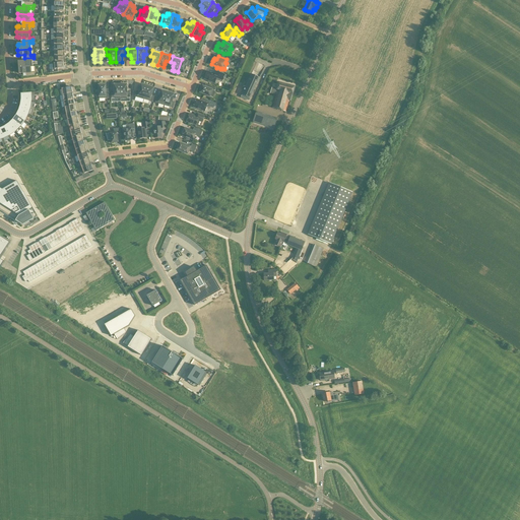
[(33,66),(33,61),(34,60),(34,58),(24,58),(24,61),(19,62),(18,62),(18,67),(31,66),(33,66)]
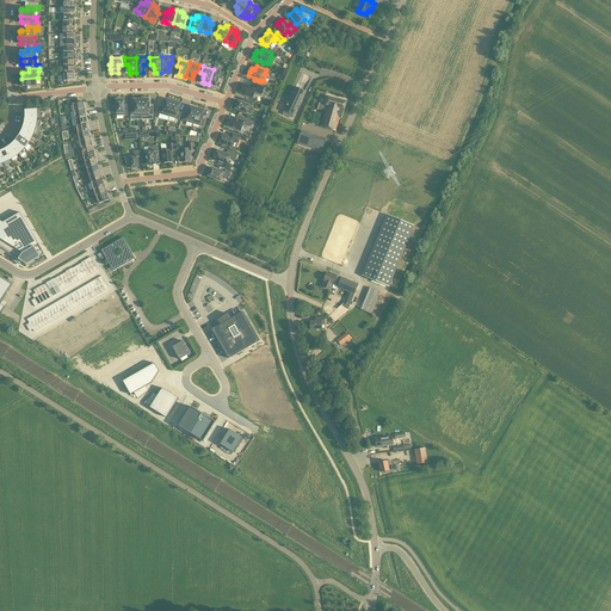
[(214,69),(209,84),(216,86),(217,81),(217,82),(218,79),(222,79),(223,73),(214,69)]
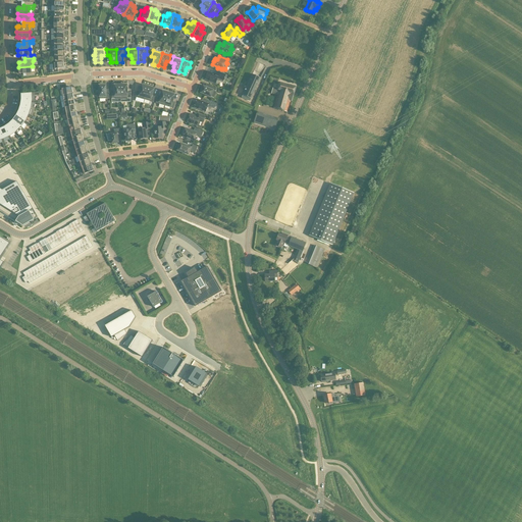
[(58,72),(58,69),(65,68),(65,66),(66,66),(65,62),(55,63),(54,63),(54,64),(53,64),(53,69),(50,69),(50,73),(58,72)]
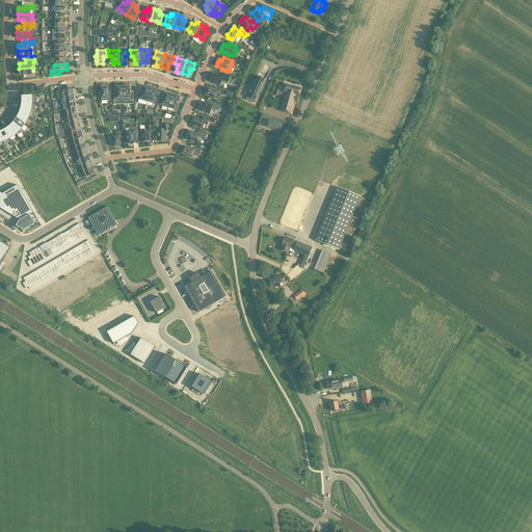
[(32,74),(32,68),(19,69),(20,75),(21,74),(21,75),(26,75),(26,78),(35,77),(35,74),(32,74)]
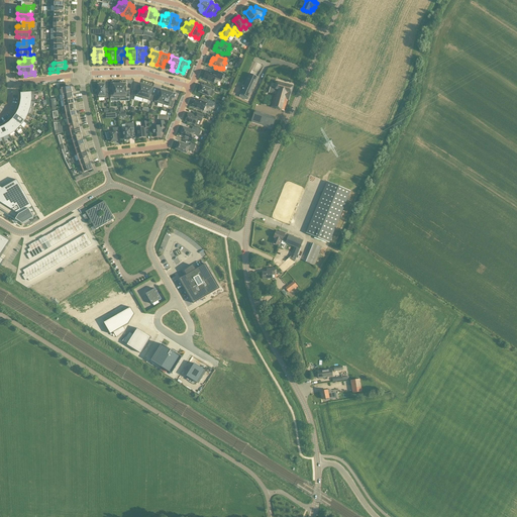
[(203,79),(207,80),(206,81),(210,83),(211,82),(213,83),(214,79),(216,80),(216,78),(221,80),(223,74),(215,71),(214,74),(206,71),(205,73),(204,73),(203,77),(204,77),(203,79)]
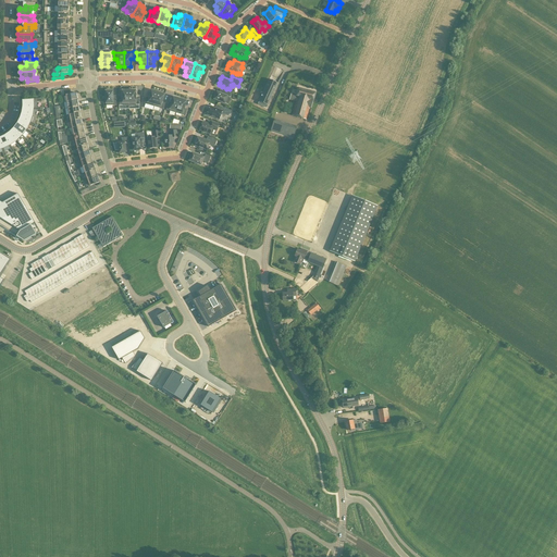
[(258,104),(267,108),(268,106),(279,84),(269,79),(258,104)]
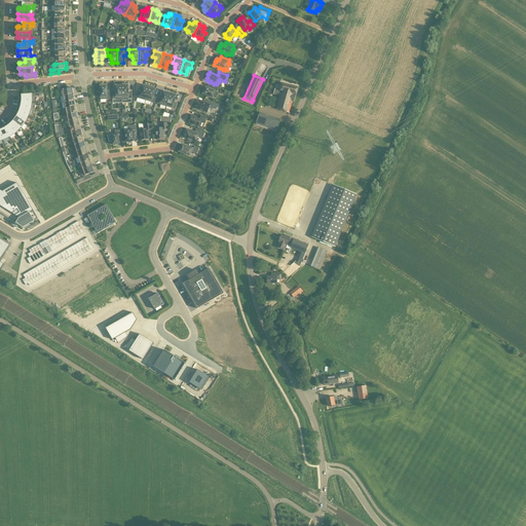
[(276,109),(290,113),(294,100),(295,100),(298,87),(282,83),(280,90),(274,88),(273,95),(279,97),(276,109)]
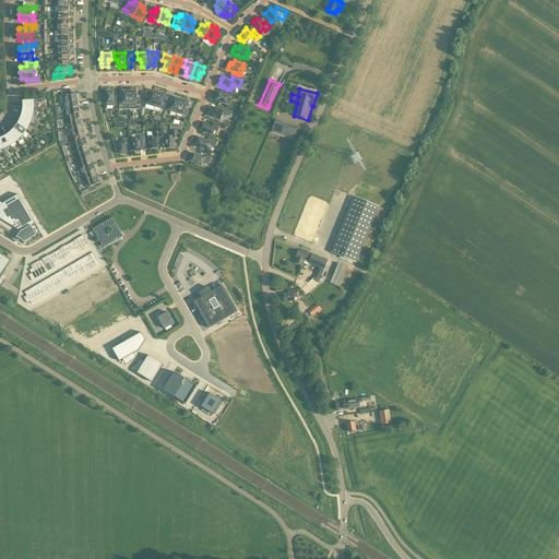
[(68,102),(79,100),(78,94),(71,94),(71,90),(64,90),(64,95),(67,95),(68,102)]
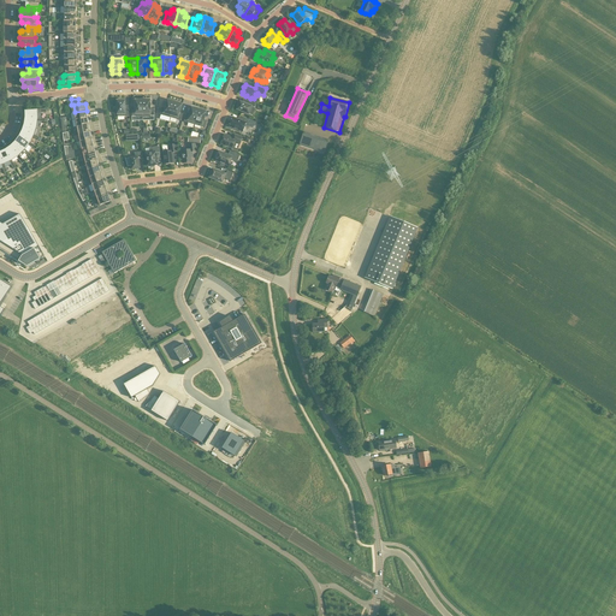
[(118,117),(129,117),(129,110),(125,110),(125,101),(122,101),(122,100),(117,100),(117,101),(117,105),(116,105),(116,110),(117,110),(118,117)]
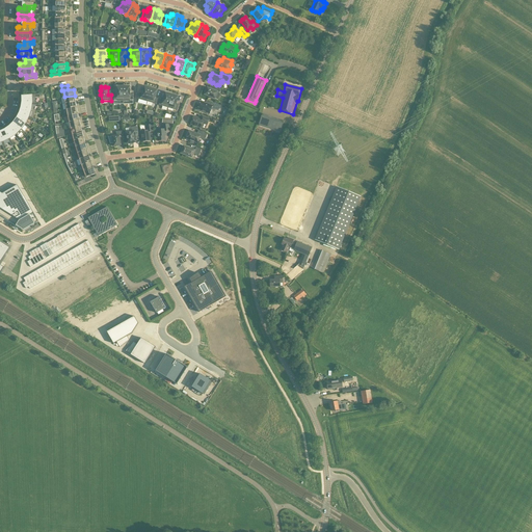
[(124,100),(123,86),(116,87),(116,90),(116,95),(113,95),(113,100),(124,100)]
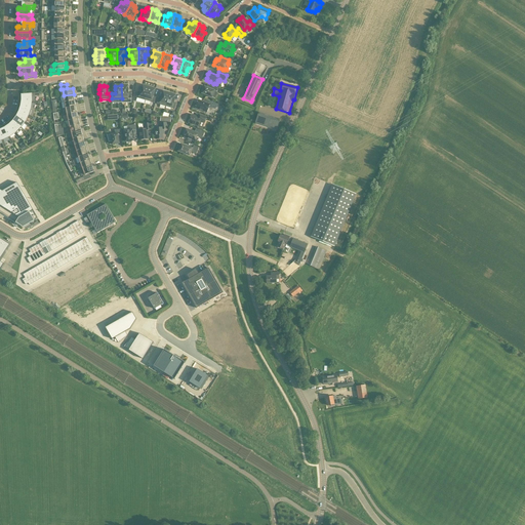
[(125,85),(121,85),(122,98),(131,98),(131,92),(128,92),(128,89),(128,85),(125,85)]
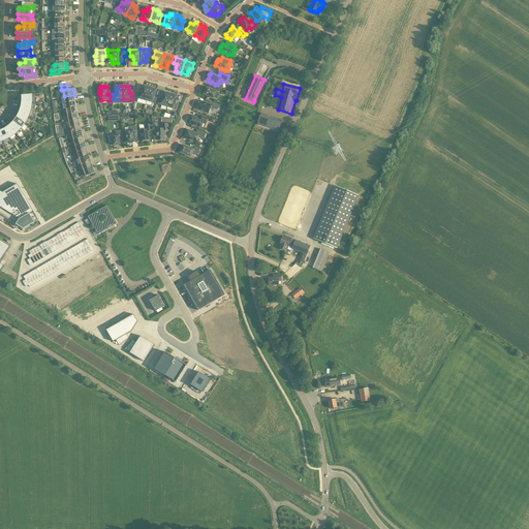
[(146,101),(150,88),(144,87),(142,93),(138,92),(136,98),(146,101)]
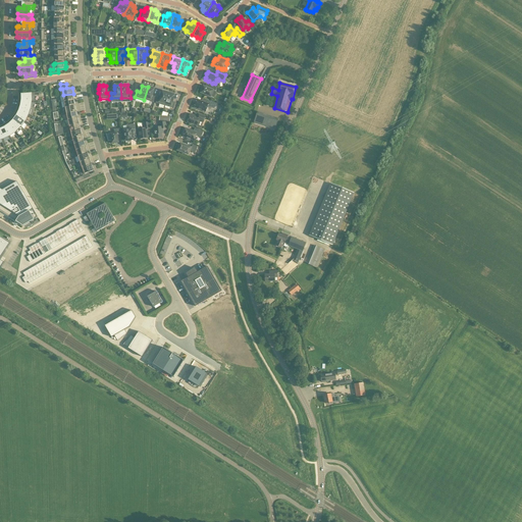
[(201,90),(202,90),(201,93),(206,95),(206,96),(210,98),(210,97),(211,97),(213,91),(215,91),(216,88),(210,86),(209,89),(203,87),(202,87),(201,90)]
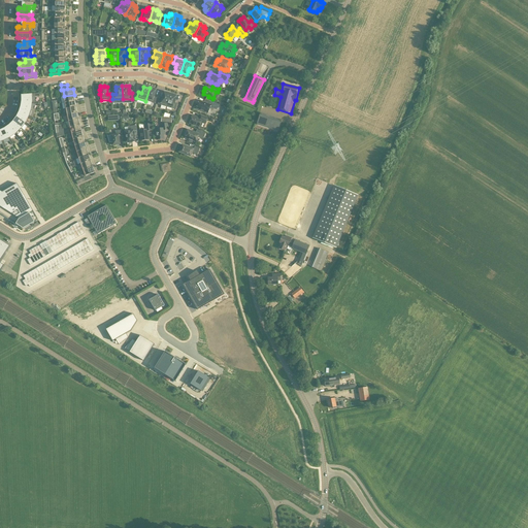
[(150,88),(145,101),(155,104),(157,98),(154,97),(155,94),(156,90),(154,89),(150,88)]
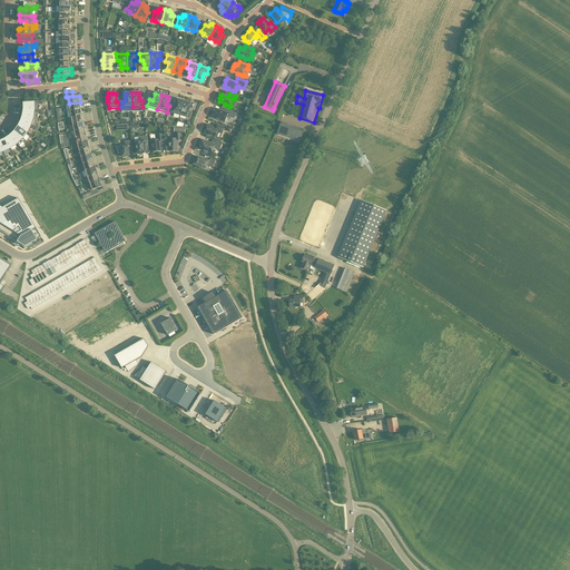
[(179,116),(184,101),(177,100),(176,104),(175,107),(172,106),(170,112),(179,116)]
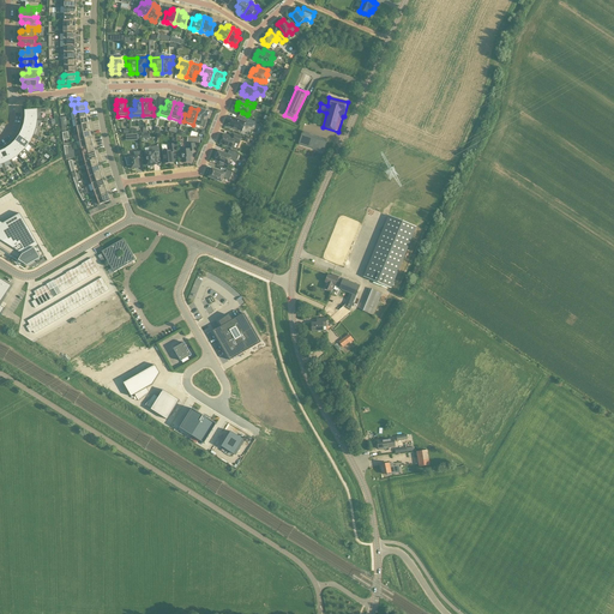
[(198,109),(193,125),(204,128),(206,121),(203,120),(204,116),(205,112),(203,110),(198,109)]
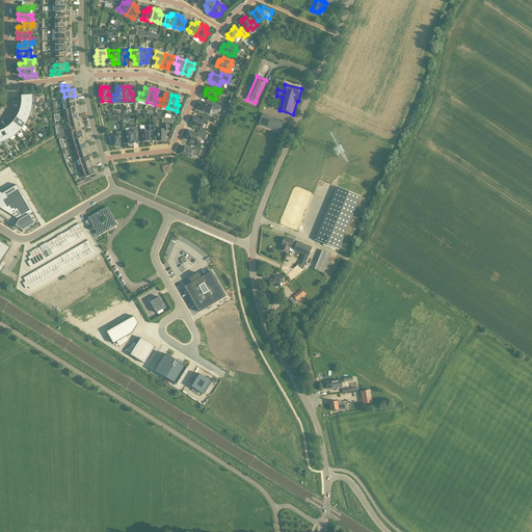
[(197,109),(202,111),(205,113),(205,112),(209,113),(211,109),(218,111),(219,108),(221,109),(222,106),(207,100),(206,104),(201,102),(197,109)]
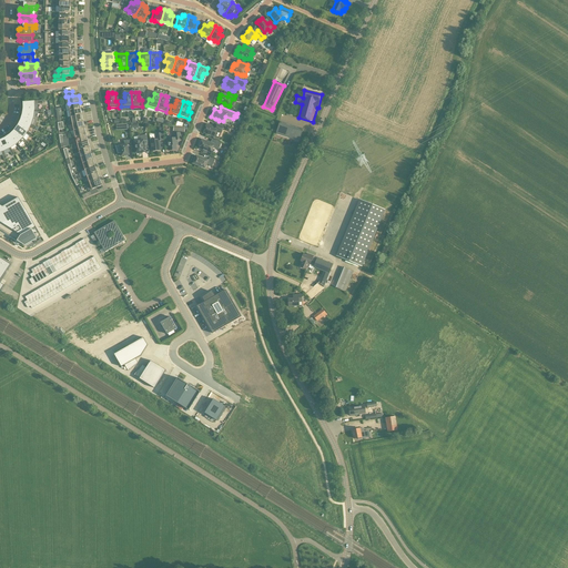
[(41,119),(33,117),(22,114),(21,120),(31,124),(33,119),(41,121),(41,119)]
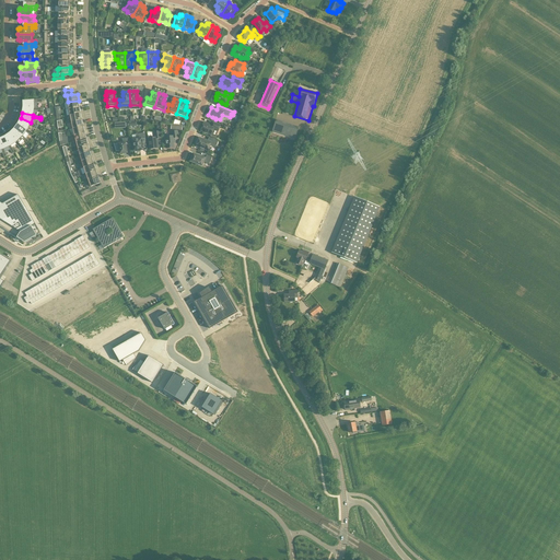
[(38,126),(31,123),(21,118),(18,124),(27,129),(30,125),(37,128),(38,126)]
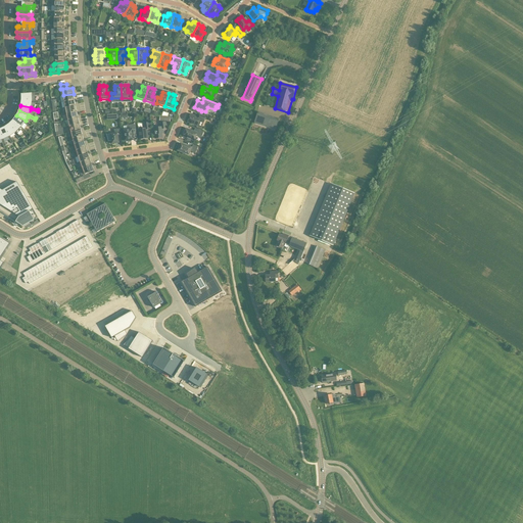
[(198,119),(190,114),(187,122),(191,124),(191,125),(194,126),(194,125),(197,126),(198,123),(200,124),(200,122),(203,123),(205,116),(199,114),(198,119)]
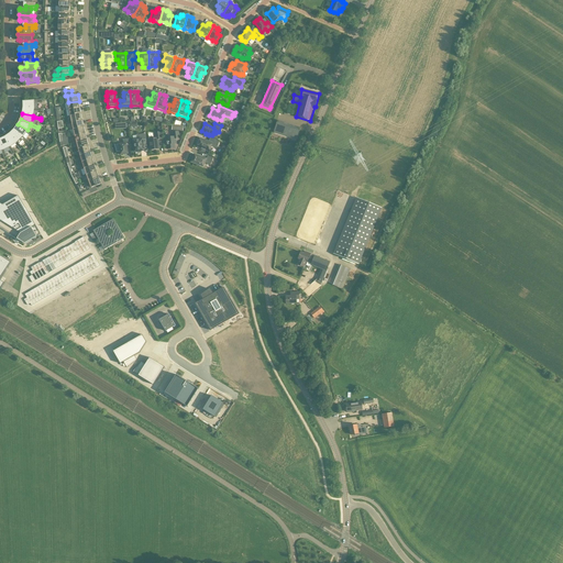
[(34,134),(28,130),(18,124),(14,129),(23,136),(26,132),(33,136),(34,134)]
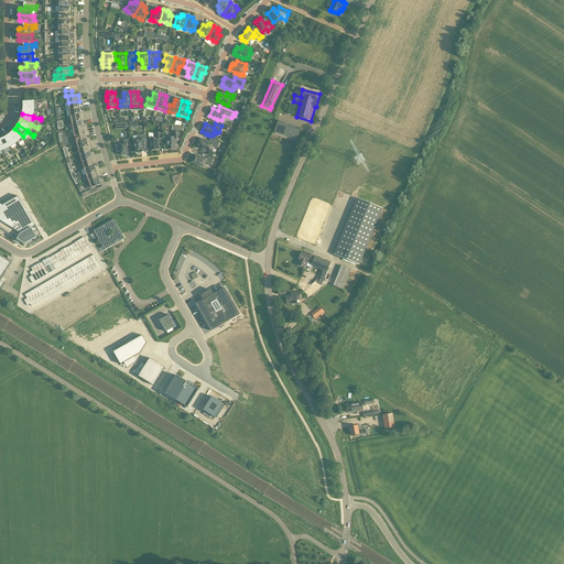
[(75,136),(85,133),(84,127),(73,129),(75,136)]
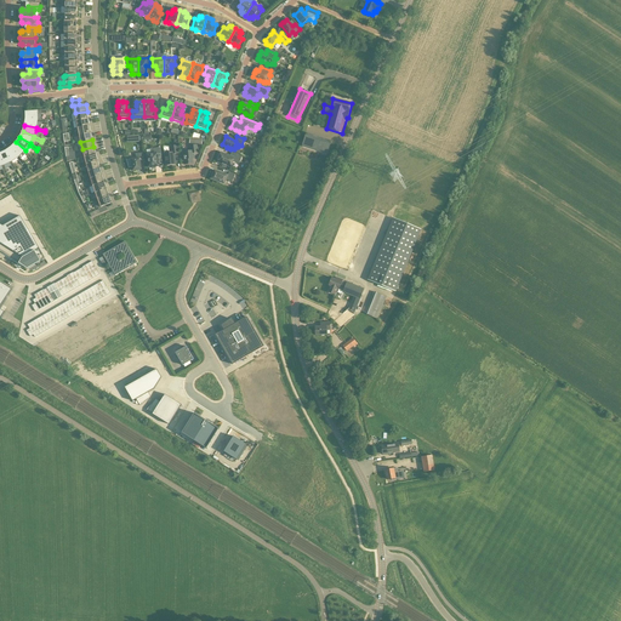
[(330,141),(325,140),(320,152),(326,153),(330,141)]
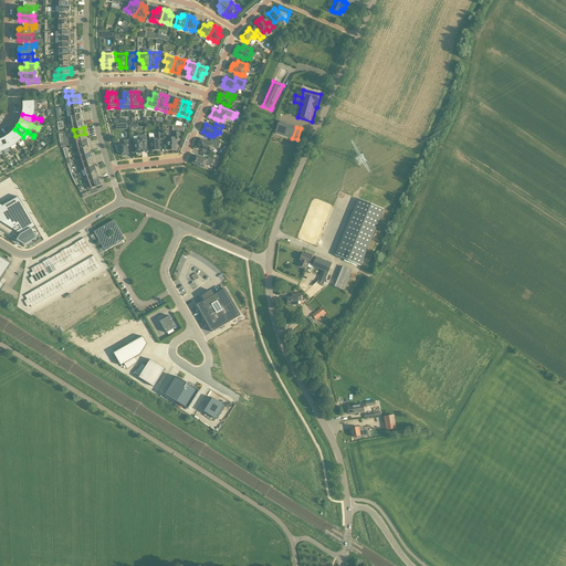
[(10,134),(18,143),(21,139),(28,144),(29,143),(23,137),(14,129),(10,134)]
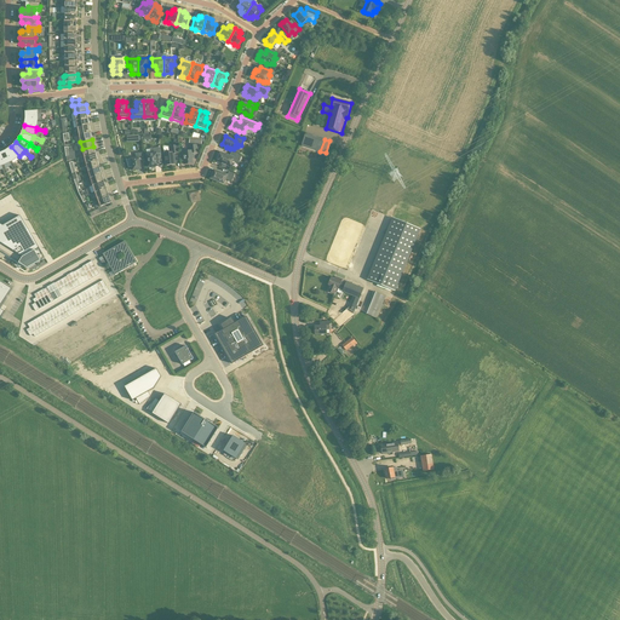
[(170,153),(165,154),(166,166),(174,165),(173,154),(178,154),(177,145),(171,147),(171,151),(170,153)]
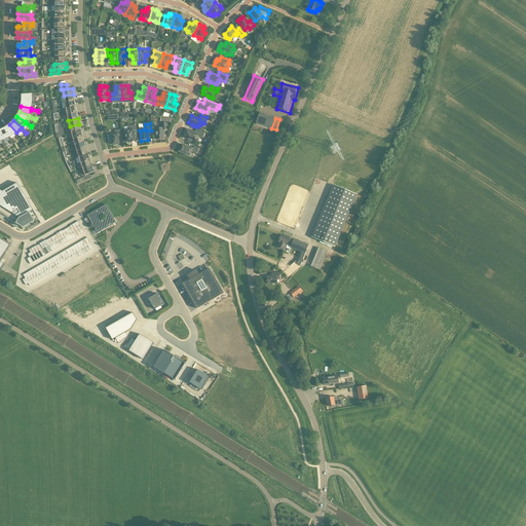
[(166,123),(161,123),(161,127),(159,127),(159,128),(155,129),(155,130),(154,130),(155,135),(156,134),(156,140),(163,139),(162,135),(164,135),(163,129),(167,129),(166,123)]
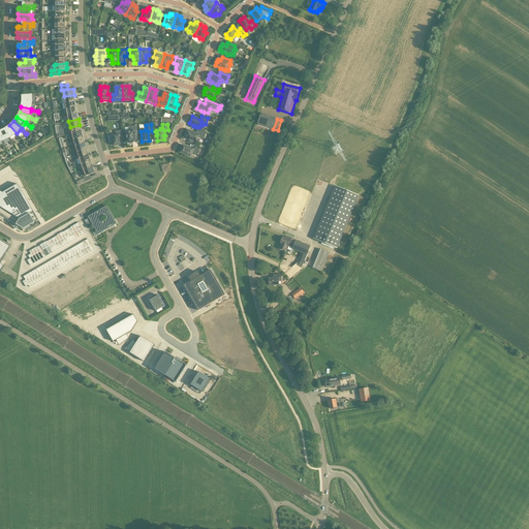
[(21,139),(17,133),(9,125),(5,128),(10,137),(14,134),(19,141),(21,139)]
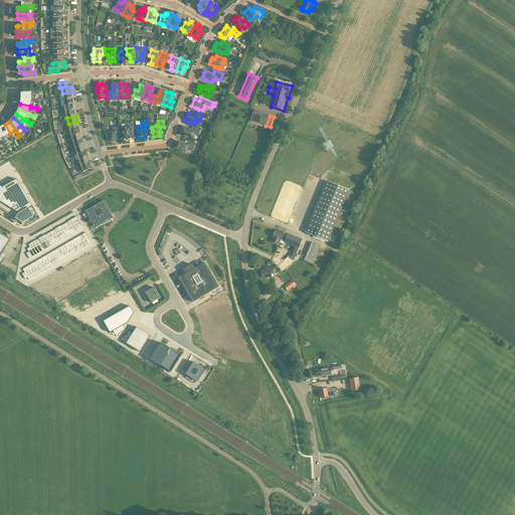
[(69,130),(79,128),(77,122),(68,124),(69,130)]
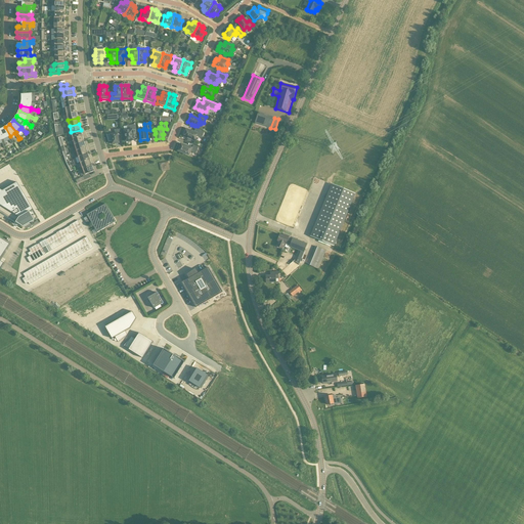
[(134,140),(133,134),(136,134),(135,125),(128,126),(129,130),(124,131),(125,141),(128,141),(128,142),(131,142),(131,141),(134,140)]
